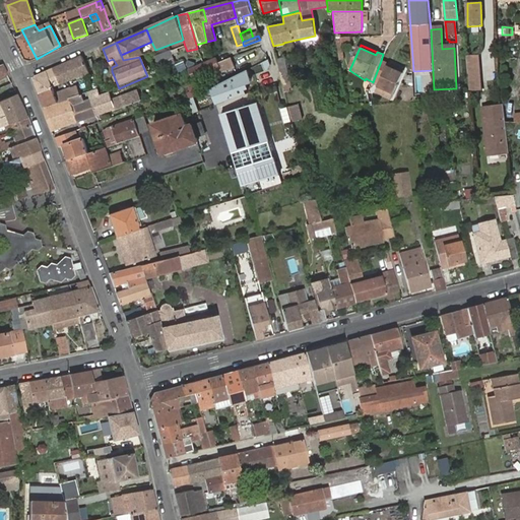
[(173,65),(168,52),(167,49),(152,54),(159,71),(173,65)]
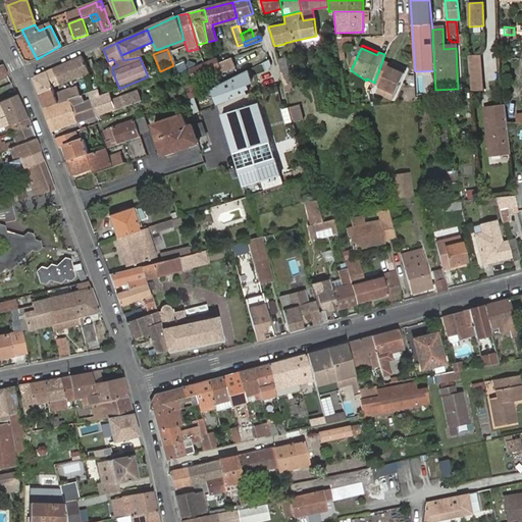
[(469,55),(472,90),(484,89),(482,55),(469,55)]
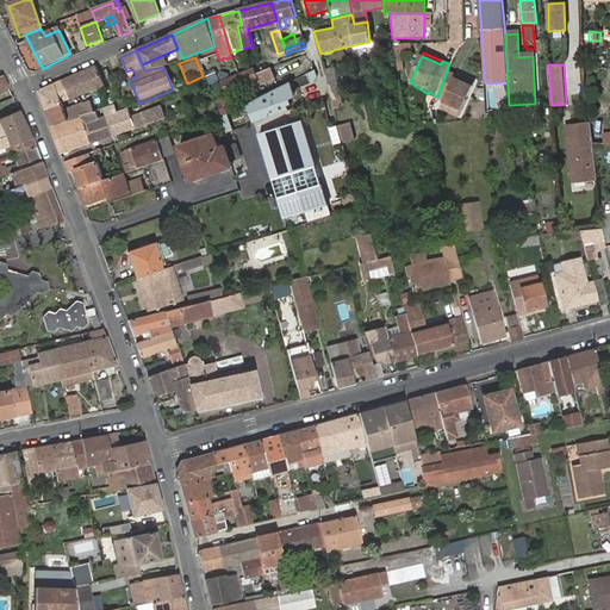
[(73,100),(79,98),(105,86),(97,68),(66,82),(73,100)]
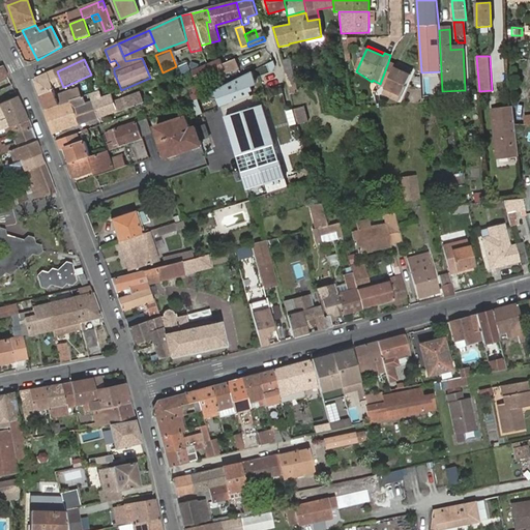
[(197,82),(224,71),(225,72),(238,67),(234,59),(222,64),(218,60),(192,71),(197,82)]
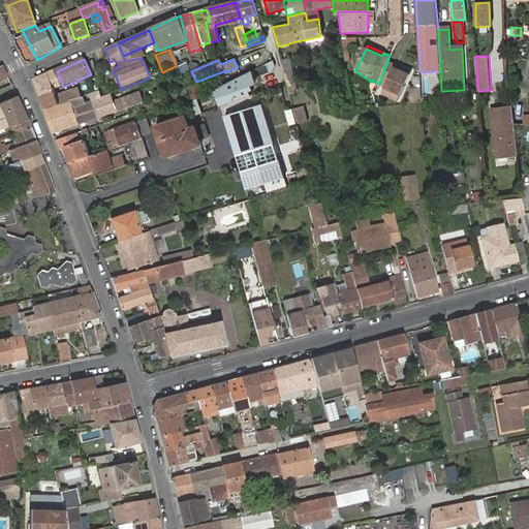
[(282,61),(289,94),(294,93),(293,91),(297,90),(290,59),(282,61)]
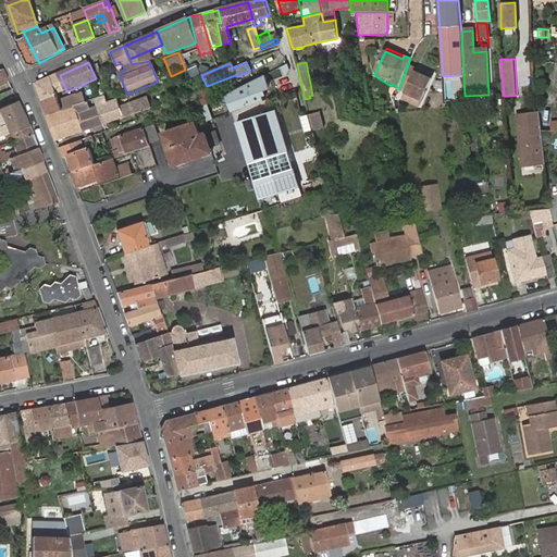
[(416,69),(408,65),(399,88),(405,90),(401,98),(420,107),(432,78),(415,71),(416,69)]
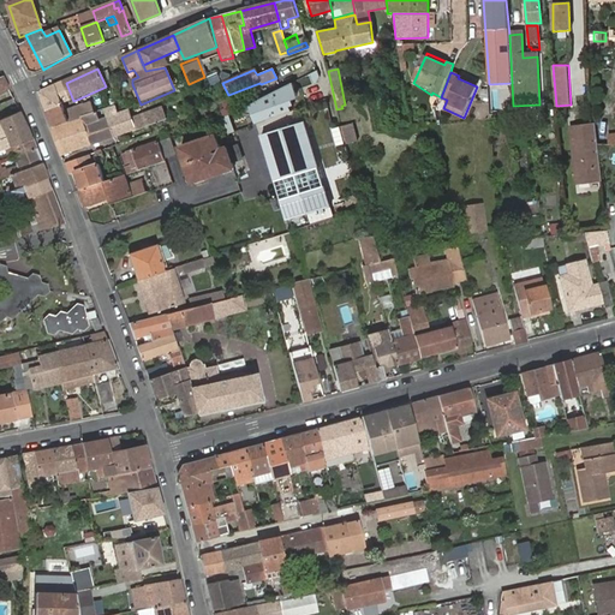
[(478,84),(459,76),(458,78),(477,87),(478,84)]
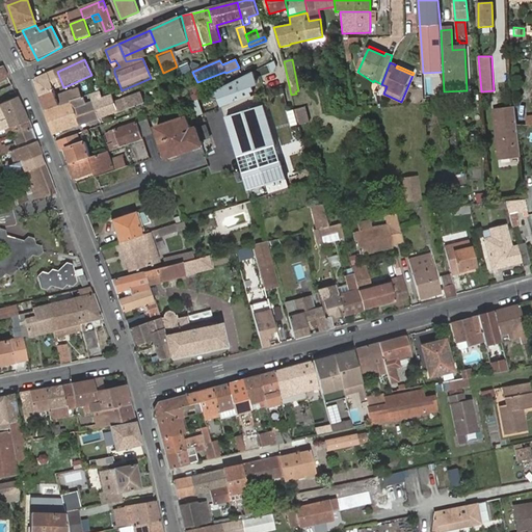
[(57,72),(34,81),(41,99),(55,94),(55,91),(63,87),(57,72)]
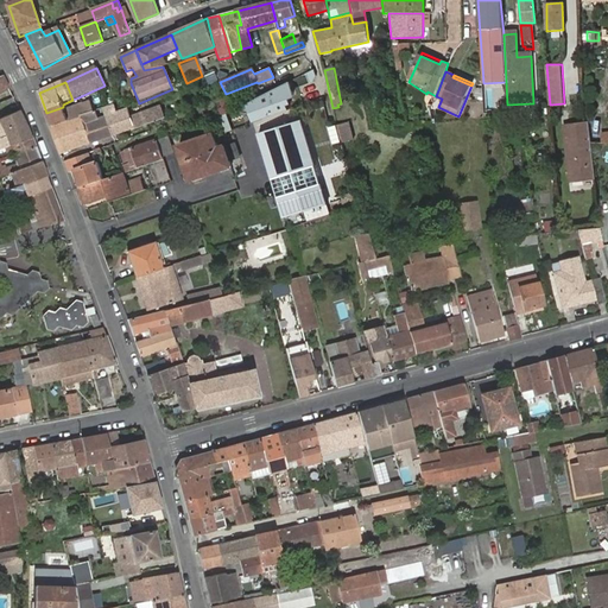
[(289,109),(327,97),(322,83),(284,95),(289,109)]
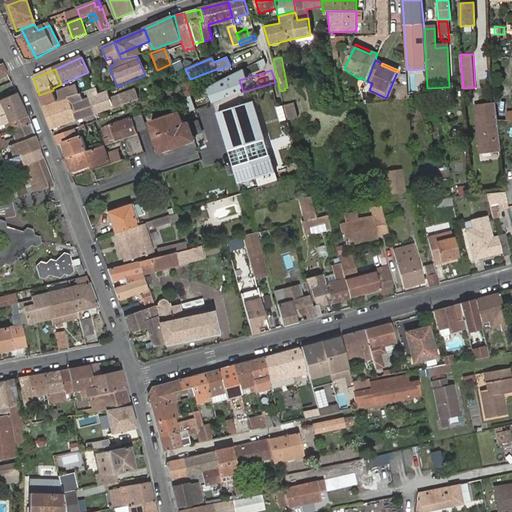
[(39,95),(44,106),(58,102),(69,98),(73,96),(71,91),(69,87),(54,92),(53,90),(39,95)]
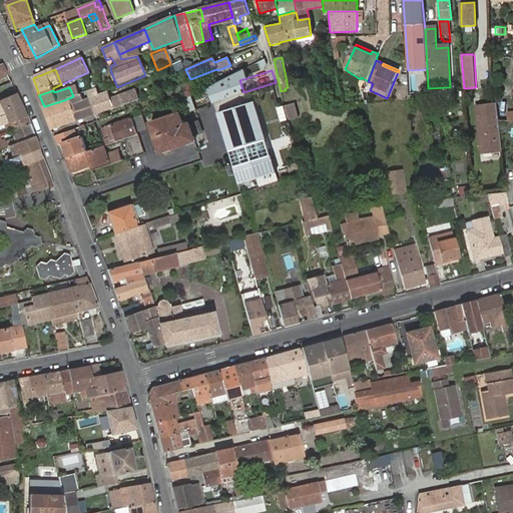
[(89,101),(94,115),(112,108),(107,94),(99,97),(98,95),(95,89),(85,92),(89,101)]
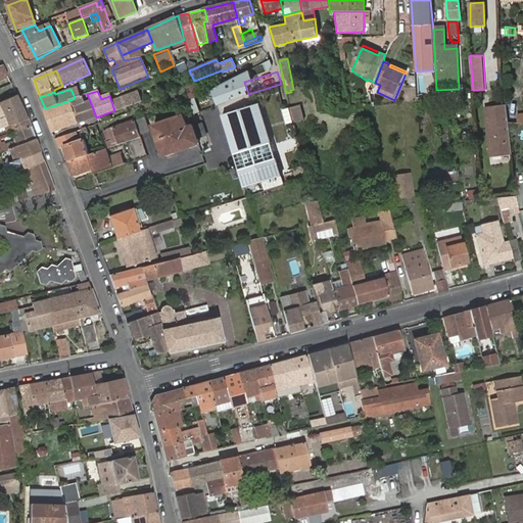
[(121,97),(126,108),(141,102),(137,92),(121,97)]
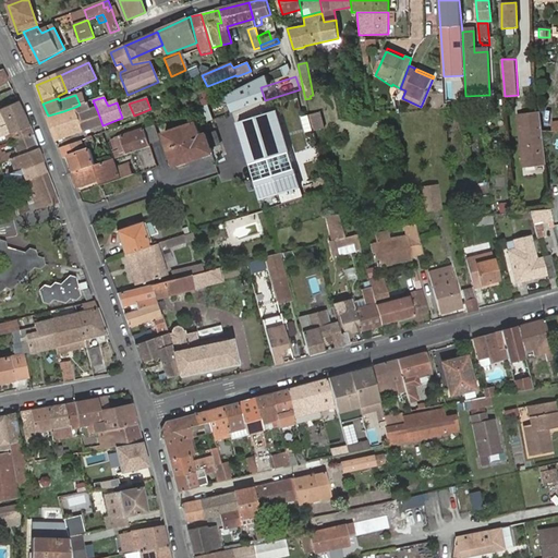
[(19,101),(0,109),(0,136),(31,124),(21,104),(19,101)]
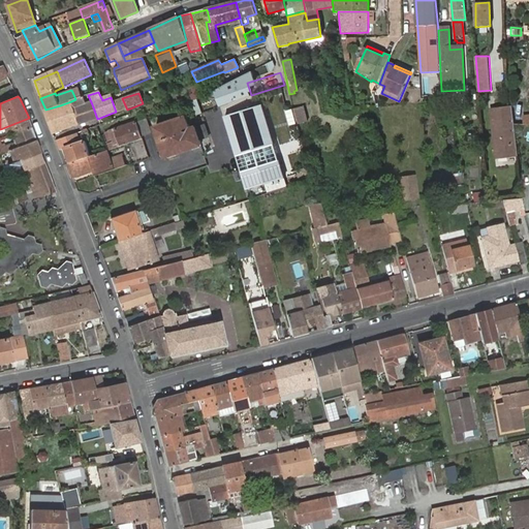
[(71,101),(80,125),(96,119),(97,119),(92,104),(87,106),(84,97),(75,99),(71,101)]
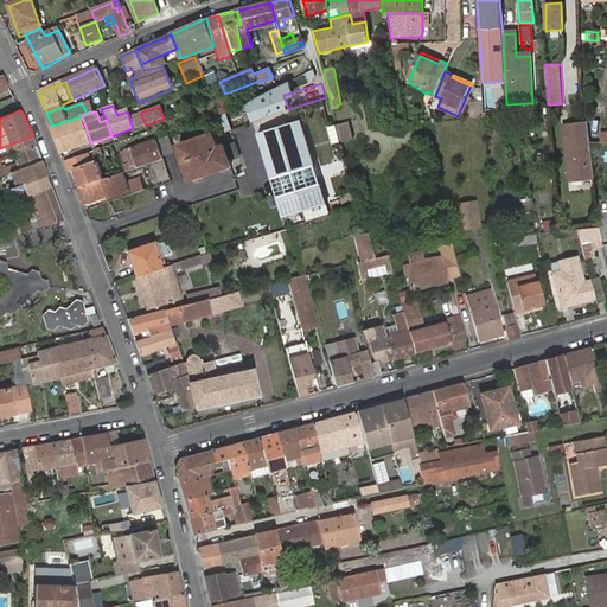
[(50,127),(61,155),(91,144),(82,116),(69,121),(52,126),(50,127)]
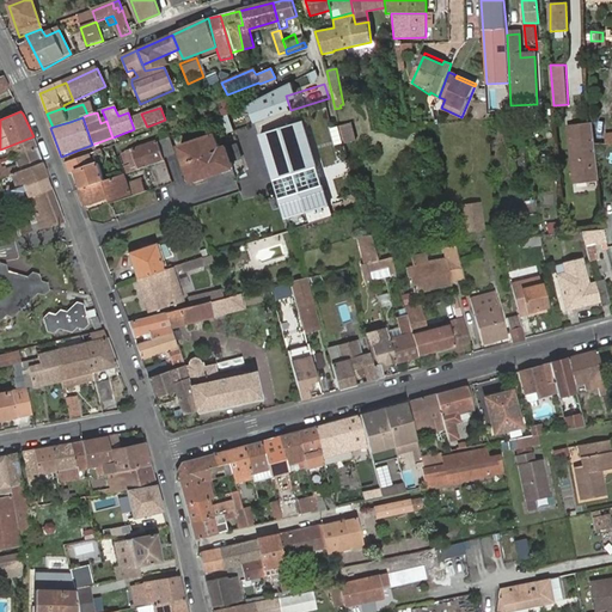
[(594,147),(592,122),(568,126),(575,184),(598,182),(594,147)]
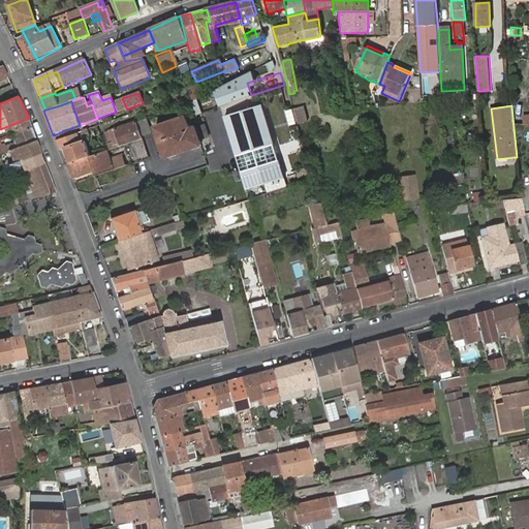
[(305,106),(292,111),(297,125),(308,122),(305,106)]
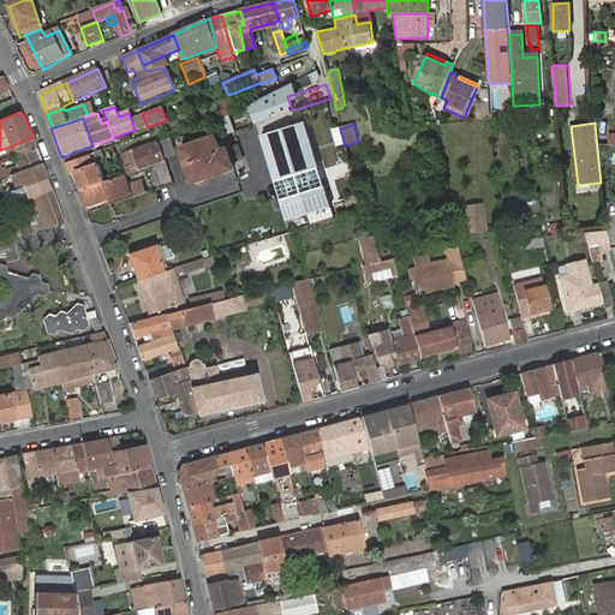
[(305,125),(262,137),(286,222),(329,209),(305,125)]
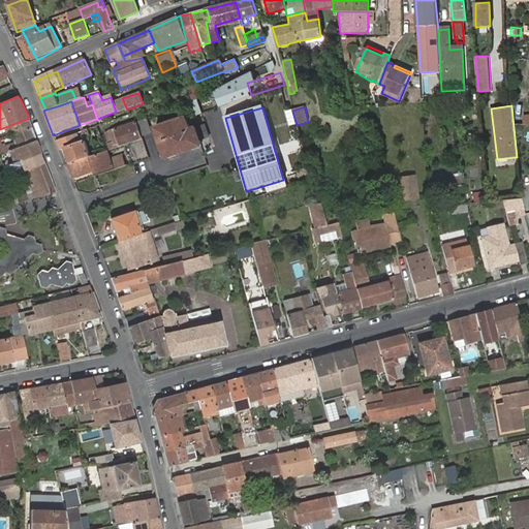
[(4,128),(6,135),(32,126),(29,118),(4,128)]
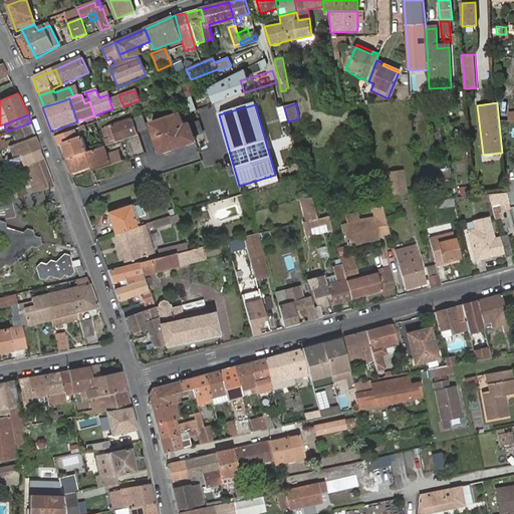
[(161,153),(195,142),(190,124),(184,126),(180,114),(152,124),(161,153)]
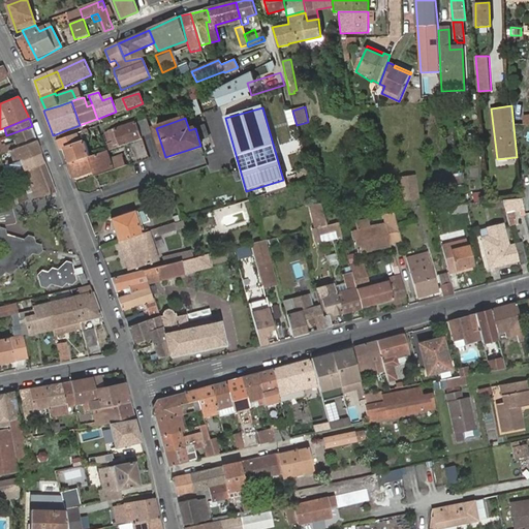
[(151,131),(147,119),(137,122),(141,134),(151,131)]
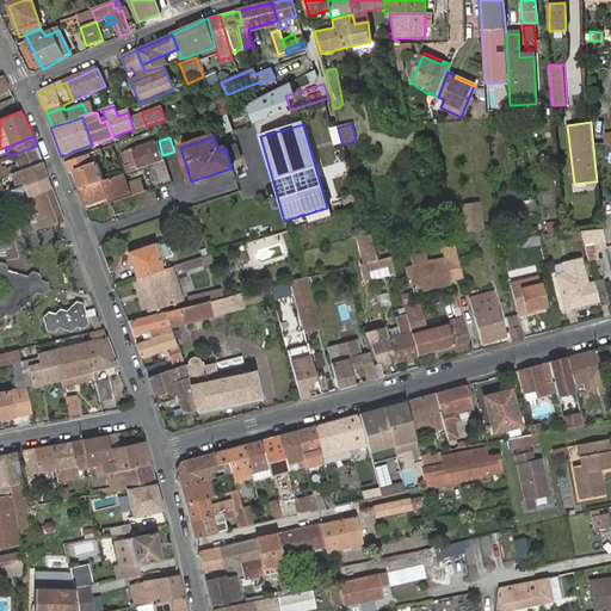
[(162,155),(159,141),(127,153),(133,172),(165,160),(162,155)]
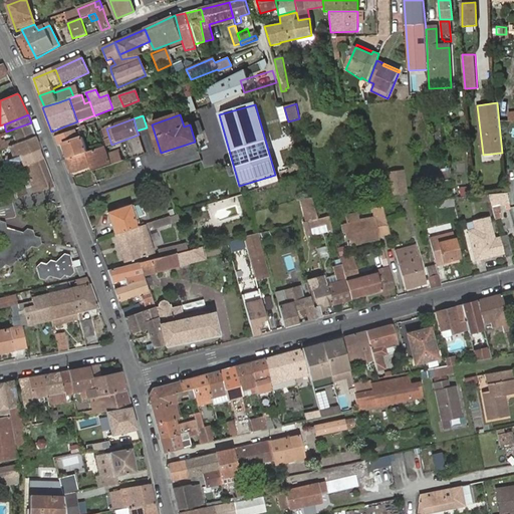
[(3,147),(35,136),(31,122),(12,130),(14,138),(10,140),(1,143),(3,147)]
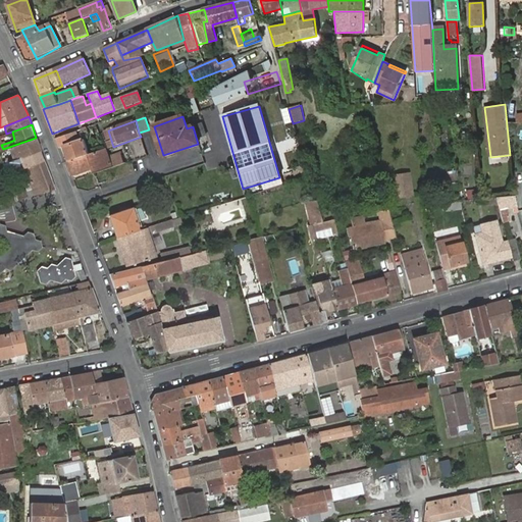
[(57,140),(61,149),(64,147),(70,162),(90,155),(85,140),(81,142),(76,133),(57,140)]
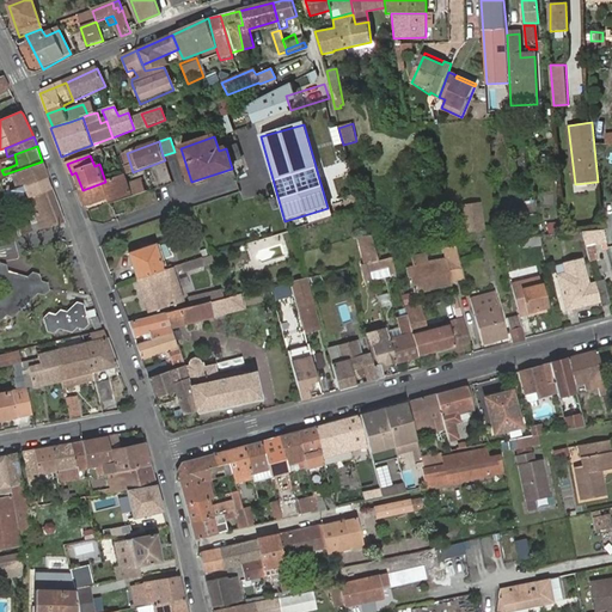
[(30,196),(53,188),(42,161),(4,175),(0,176),(0,179),(8,178),(16,195),(6,199),(8,204),(30,196)]
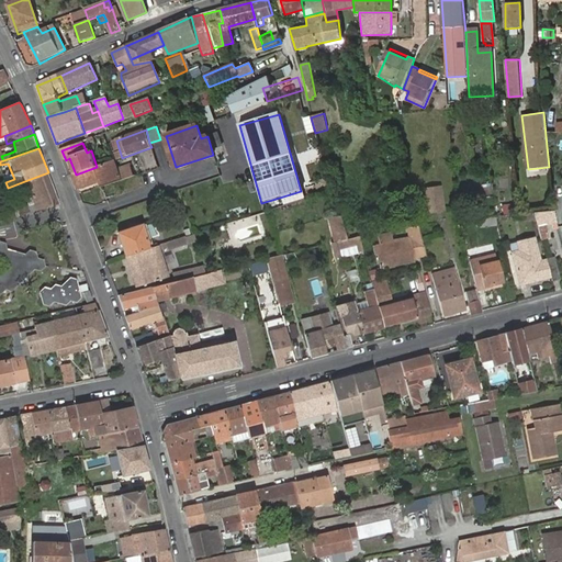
[(100,166),(114,160),(111,153),(101,157),(102,160),(98,163),(100,166)]
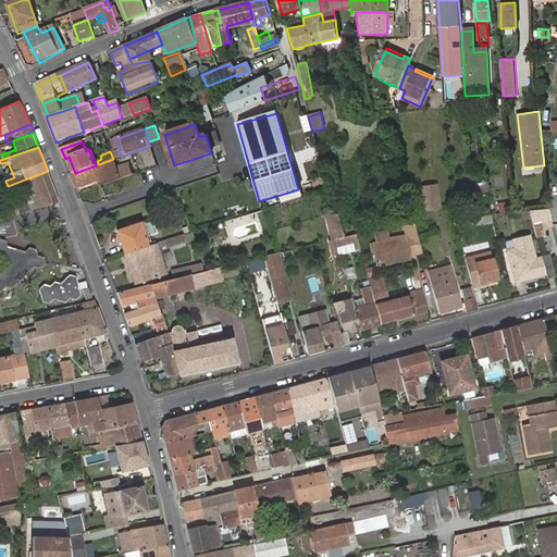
[(75,173),(71,174),(76,188),(98,181),(100,186),(131,175),(127,164),(116,168),(113,159),(99,164),(96,165),(75,173)]
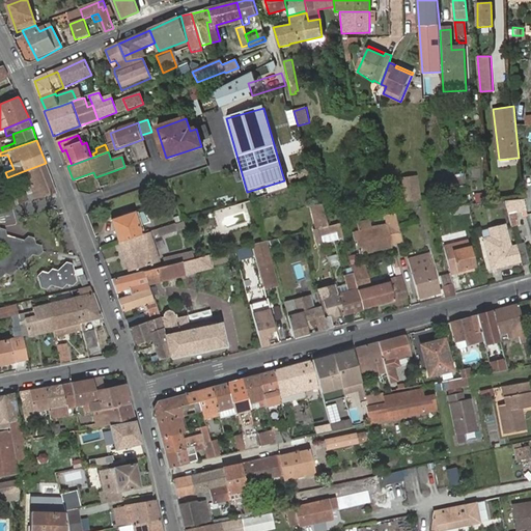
[(35,197),(56,192),(46,163),(26,170),(33,191),(35,197)]
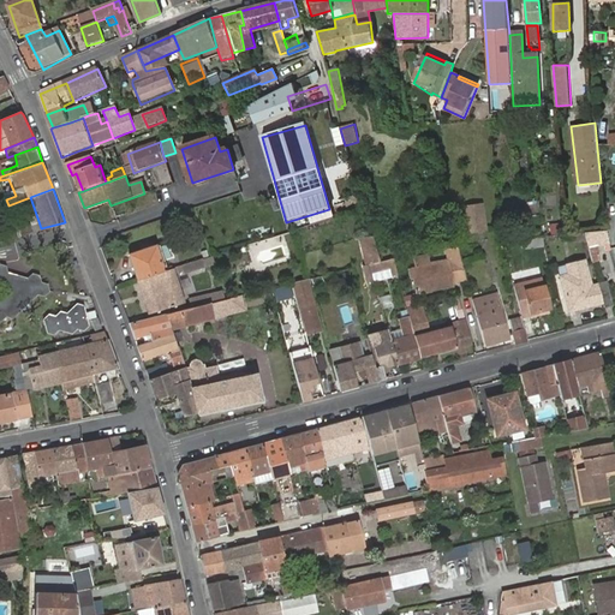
[(479,204),(465,207),(469,234),(481,233),(484,232),(479,204)]
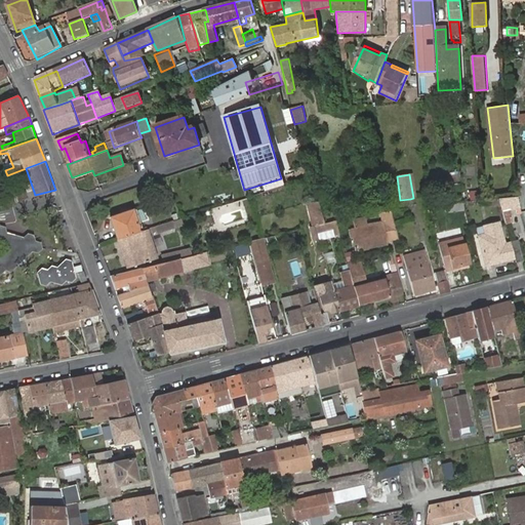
[(28,197),(35,195),(33,189),(25,192),(27,197),(28,197)]
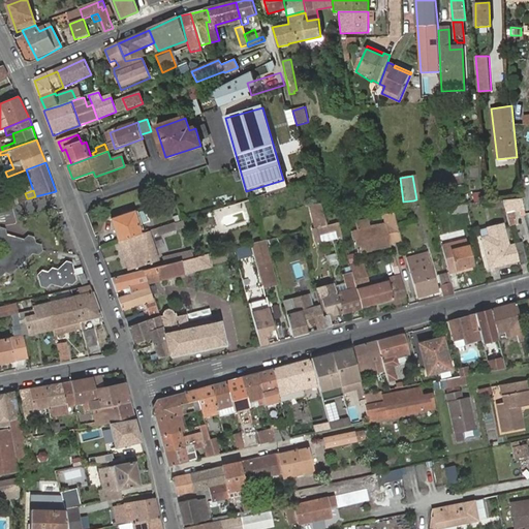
[(18,201),(27,198),(25,193),(16,196),(18,201)]
